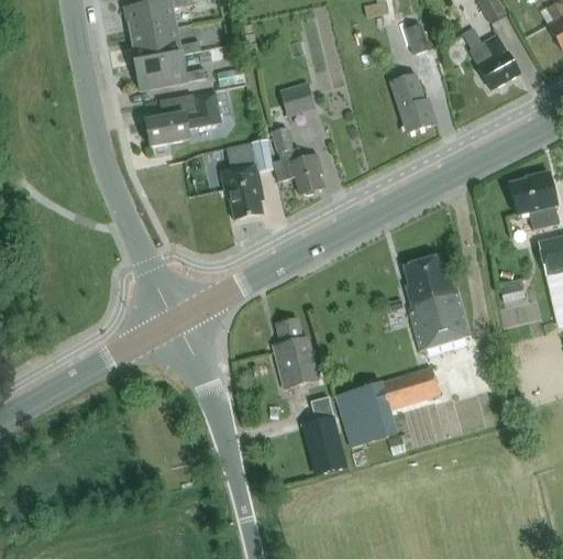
[(179,28),(176,6),(194,2),(192,0),(145,0),(125,3),(130,35),(179,28)]
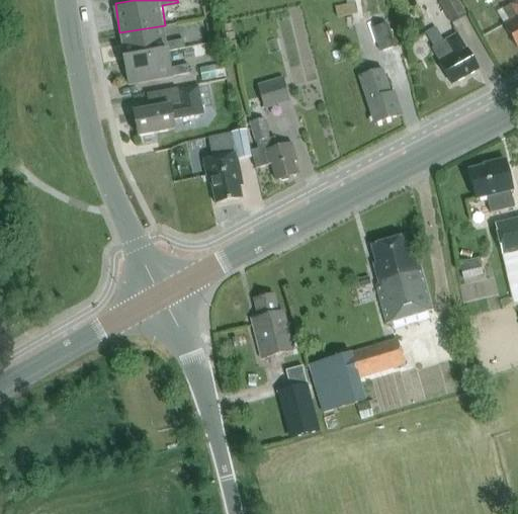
[(335,4),(338,13),(358,9),(356,0),(352,0),(335,4)]
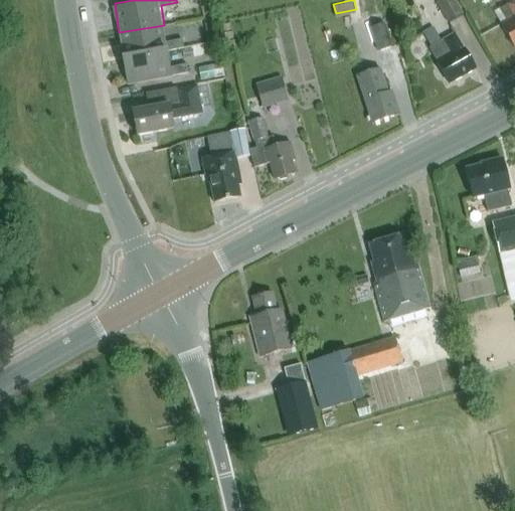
[(464,9),(458,0),(438,0),(449,18),(464,9)]
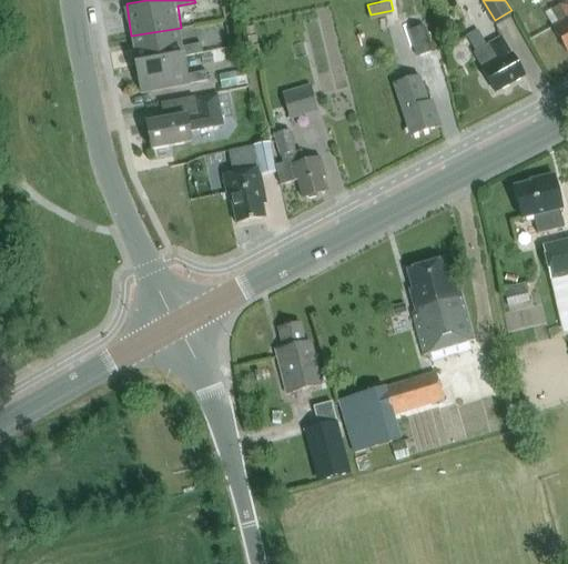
[(567,50),(567,49),(567,0),(560,0),(550,7),(558,20),(551,23),(567,50)]
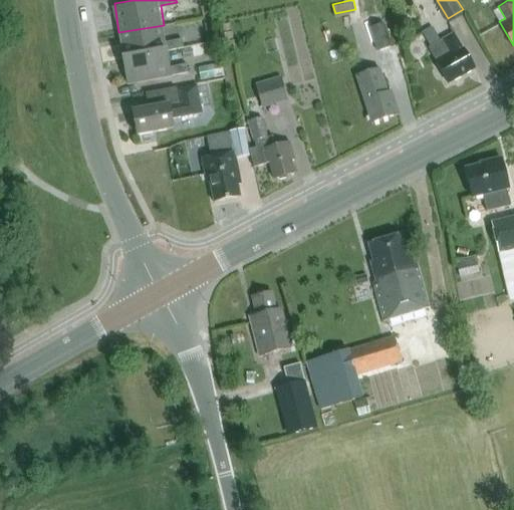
[(370,24),(377,47),(392,43),(384,19),(370,24)]
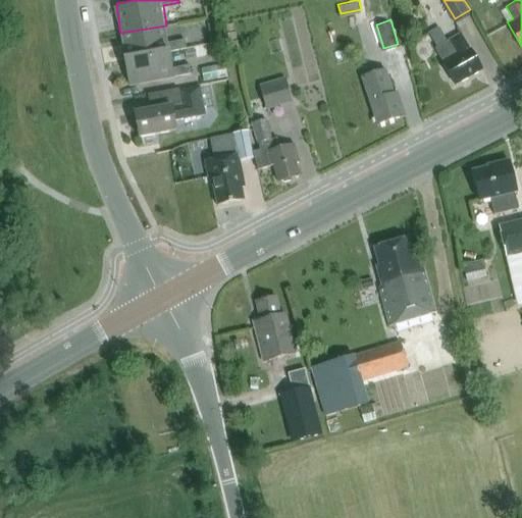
[(171,49),(171,48),(187,45),(185,36),(168,38),(166,26),(120,33),(124,56),(171,49)]
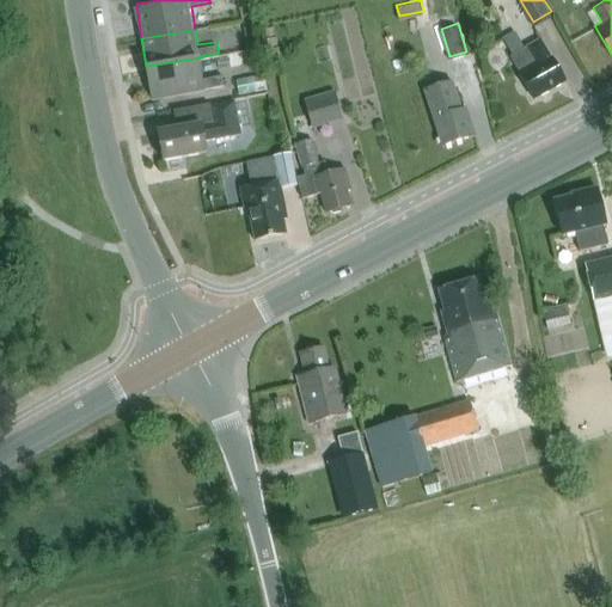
[(519,67),(518,68),(534,97),(565,79),(540,36),(526,44),(510,54),(519,67)]
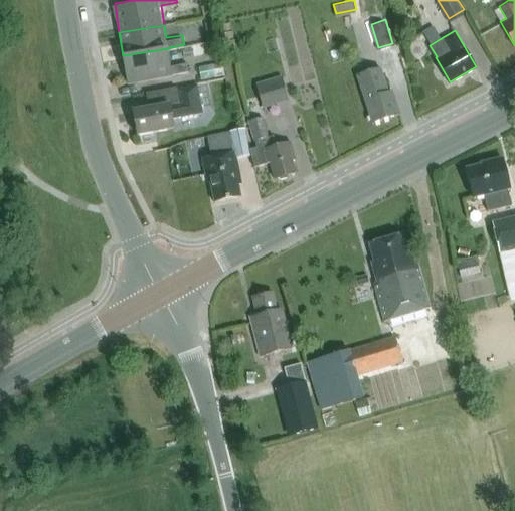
[(172,62),(169,48),(123,55),(127,82),(158,77),(189,71),(187,59),(172,62)]
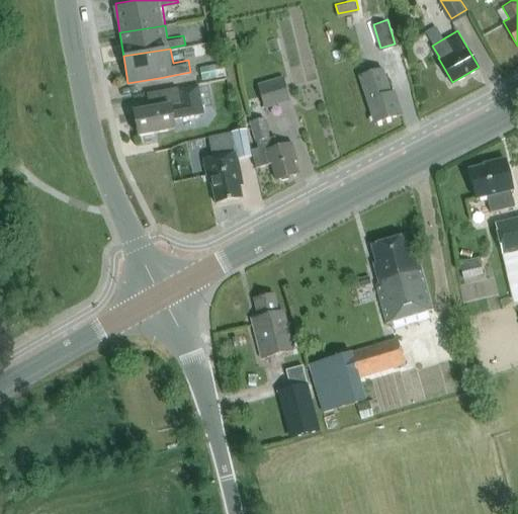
[(383,67),(359,74),(374,121),(402,112),(397,96),(393,96),(383,67)]
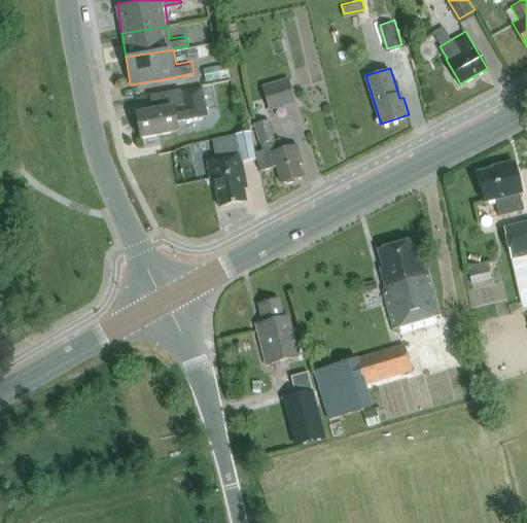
[(288,75),(262,82),(269,107),(295,100),(288,75)]
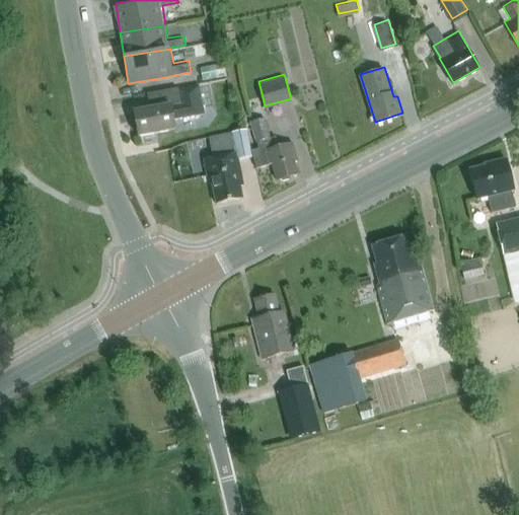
[(203,111),(198,83),(178,87),(177,85),(146,91),(149,106),(135,109),(139,134),(174,128),(172,117),(203,111)]
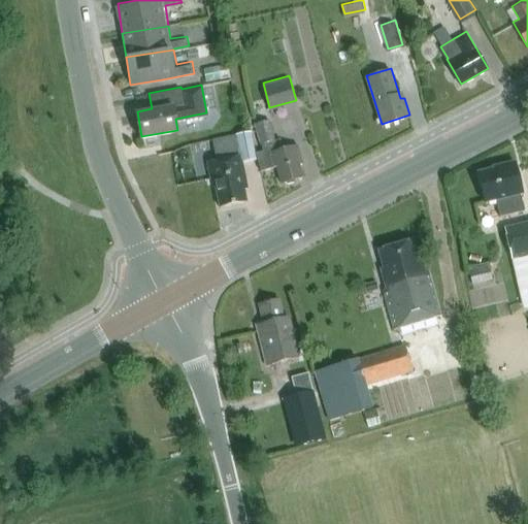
[(254,152),(256,157),(257,157),(260,169),(276,164),(281,181),(303,174),(299,162),(302,161),(297,142),(283,146),(281,136),(274,138),(269,118),(255,122),(261,142),(263,149),(254,152)]
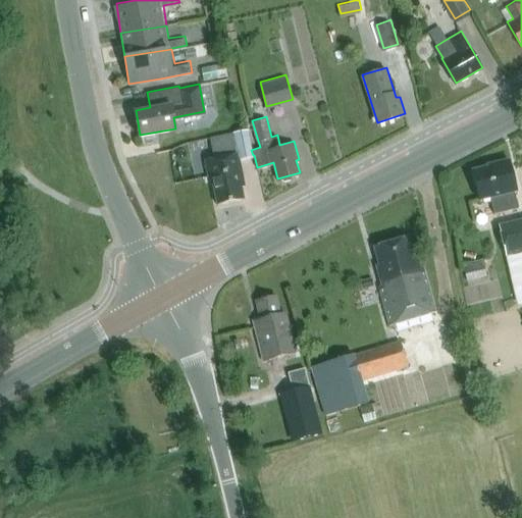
[(211,135),(214,155),(205,157),(208,174),(212,173),(217,203),(244,198),(242,185),(245,185),(240,158),(253,155),(251,150),(247,128),(211,135)]
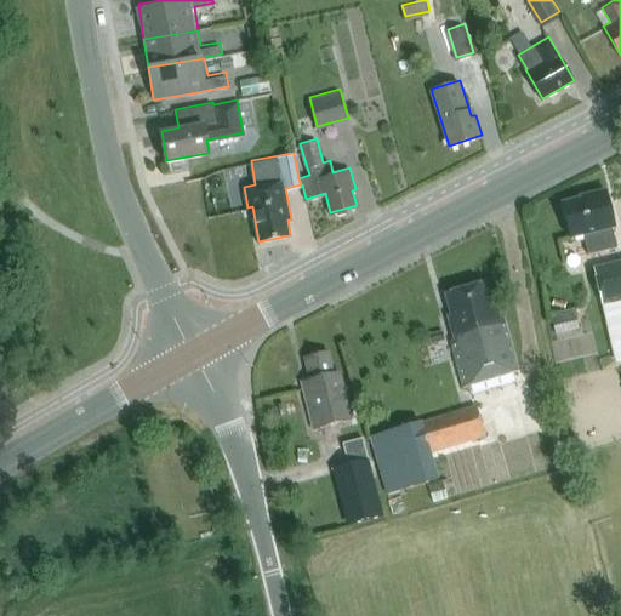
[(588,252),(599,250),(616,245),(611,226),(615,226),(605,187),(580,193),(580,195),(562,200),(570,235),(584,233),(588,252)]
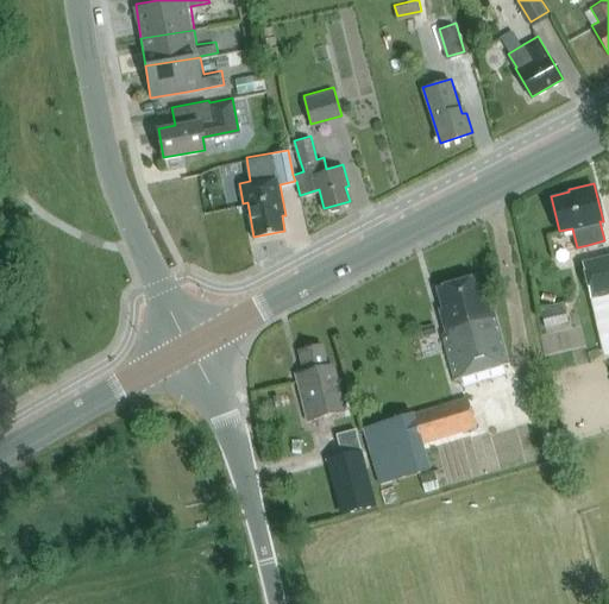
[(608,252),(582,259),(603,351),(608,348),(608,252)]
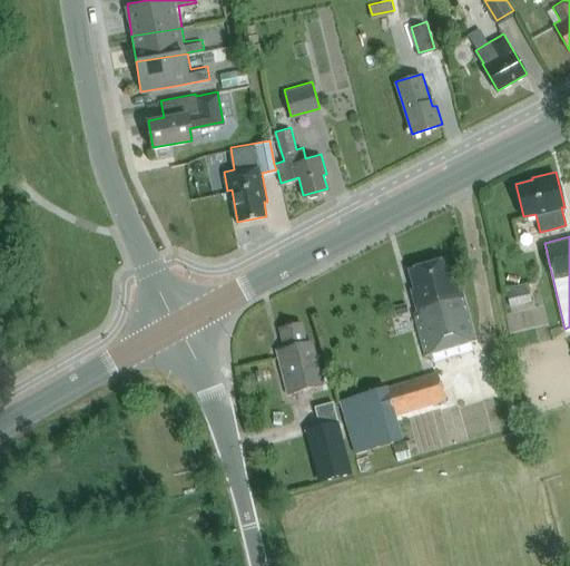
[(425,351),(475,338),(462,290),(458,291),(455,281),(452,282),(445,257),(410,269),(415,289),(413,289),(419,309),(414,309),(425,351)]
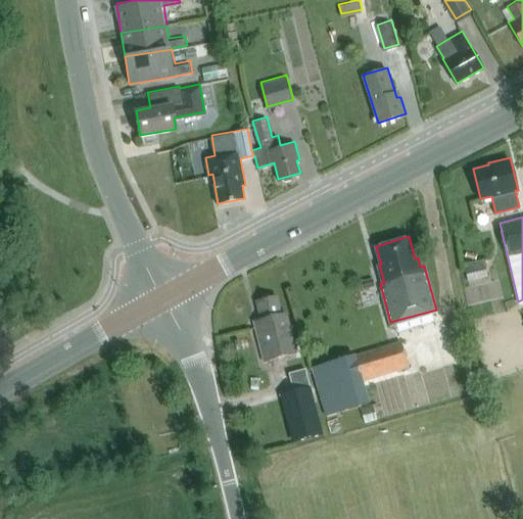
[(468,278),(487,273),(484,260),(465,265),(468,278)]
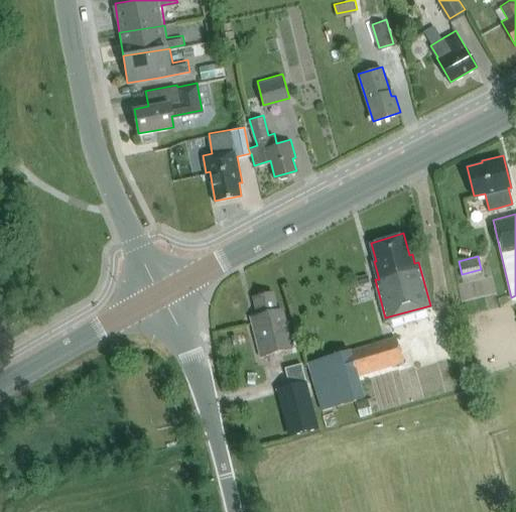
[(355,275),(357,283),(370,279),(368,272),(355,275)]
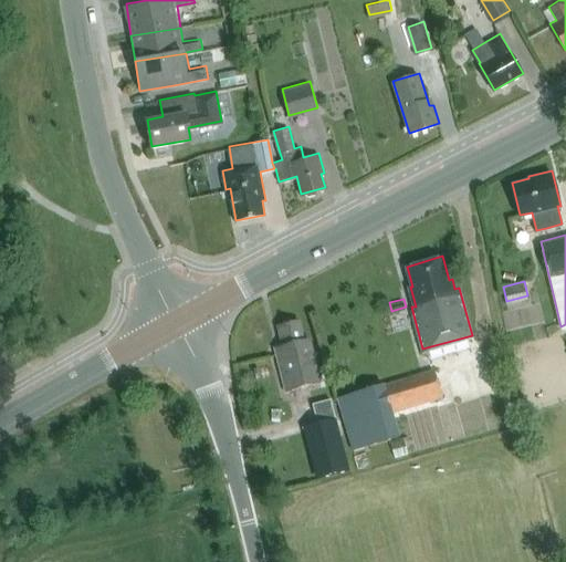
[(310,337),(304,339),(299,318),(278,324),(284,351),(276,352),(285,388),(321,380),(310,337)]
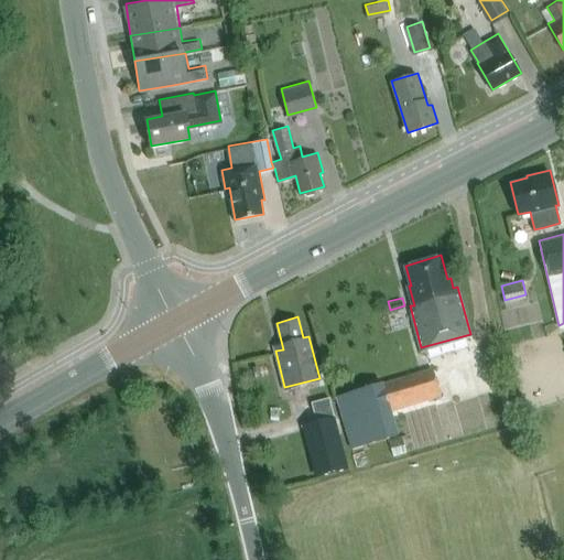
[(336,394),(351,445),(399,432),(392,408),(441,394),(432,366),(336,394)]
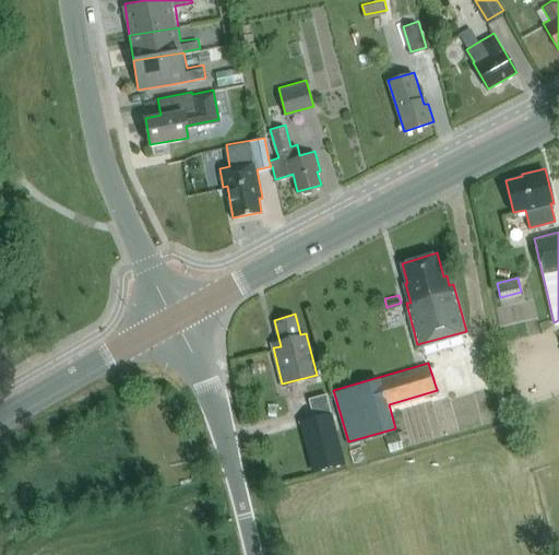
[(302,421),(317,470),(344,462),(330,413),(302,421)]
